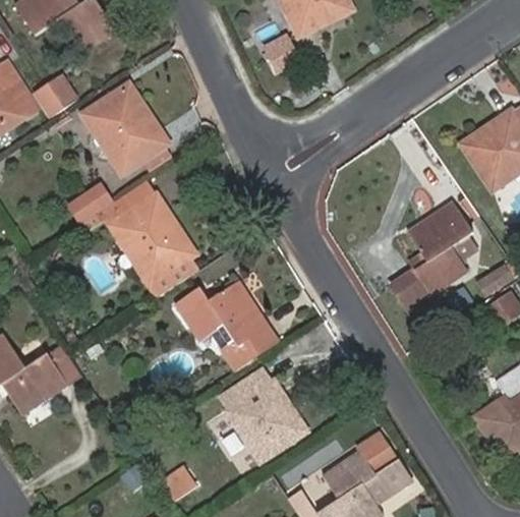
[(76,54),(115,30),(97,0),(85,0),(79,4),(76,0),(20,0),(16,3),(35,34),(56,20),(76,54)]
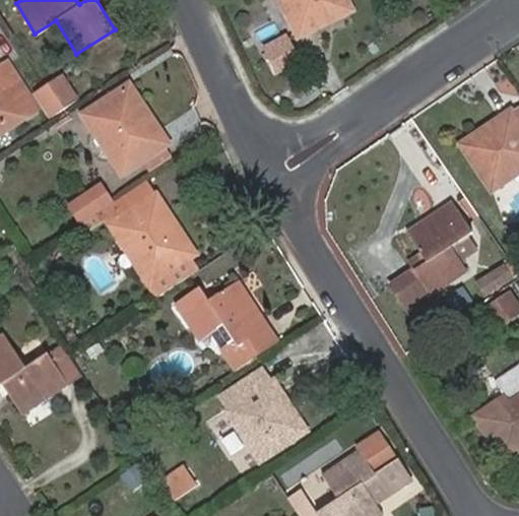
[(280,0),(297,35),(351,7),(347,0),(280,0)]
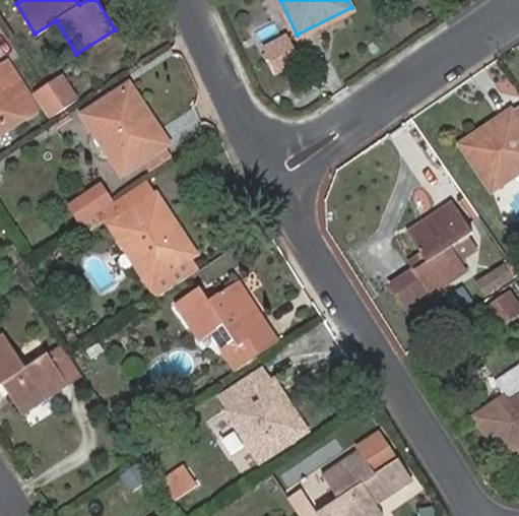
[(9,124),(37,105),(7,60),(0,64),(0,122),(6,119),(9,124)]
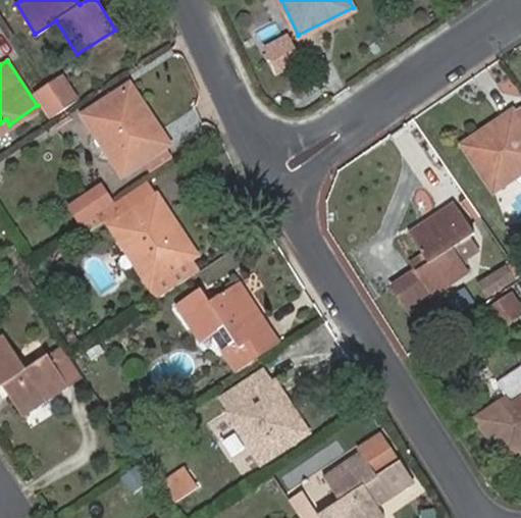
[(65,105),(76,97),(62,73),(50,82),(65,105)]
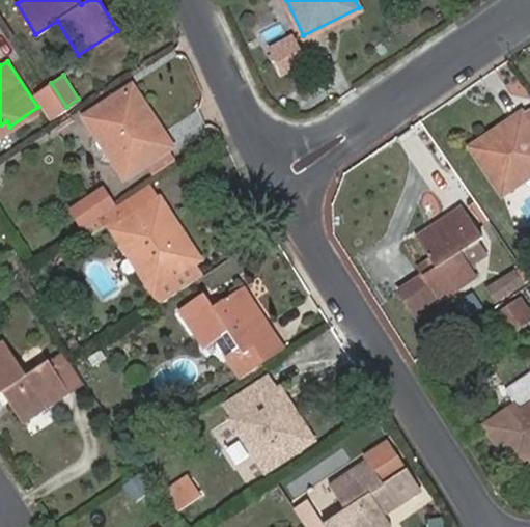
[(52,116),(66,107),(51,83),(37,92),(52,116)]
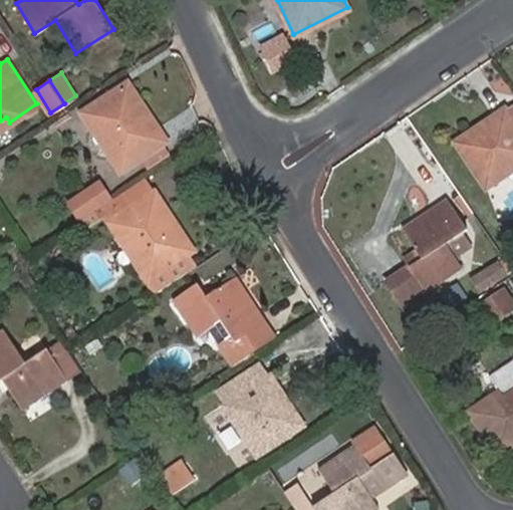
[(119,170),(165,140),(127,82),(81,111),(92,128),(98,123),(116,153),(110,156),(119,170)]
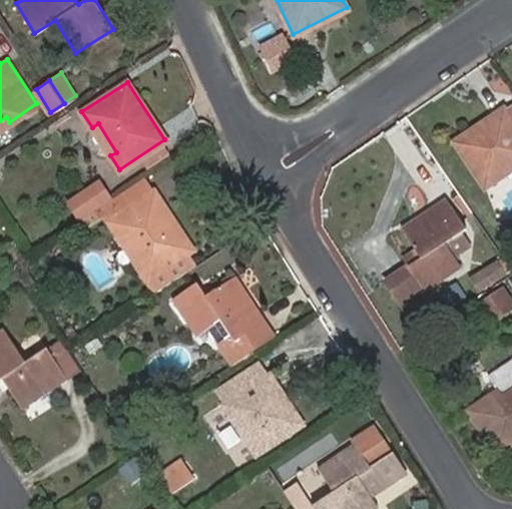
[(511,97),(503,103),(511,116),(511,97)]
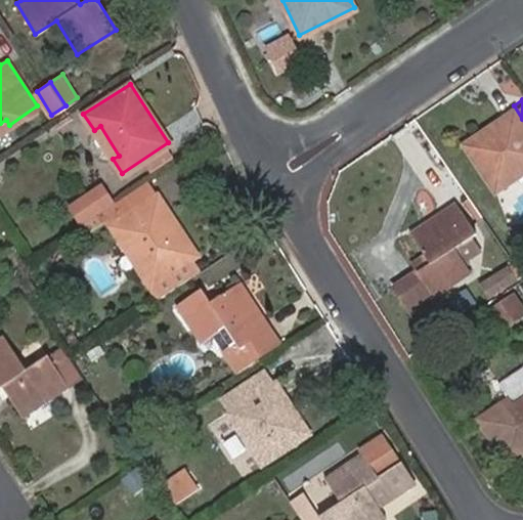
[(522,163),(522,119),(514,105),(464,139),(496,189),(514,177),(511,172),(522,163)]
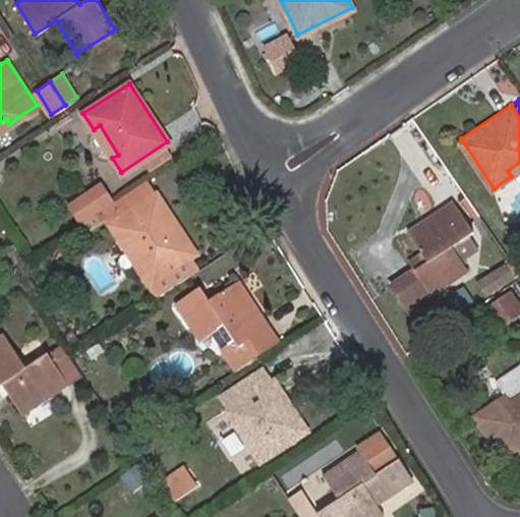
[(94,129),(112,158),(118,155),(100,125),(94,129)]
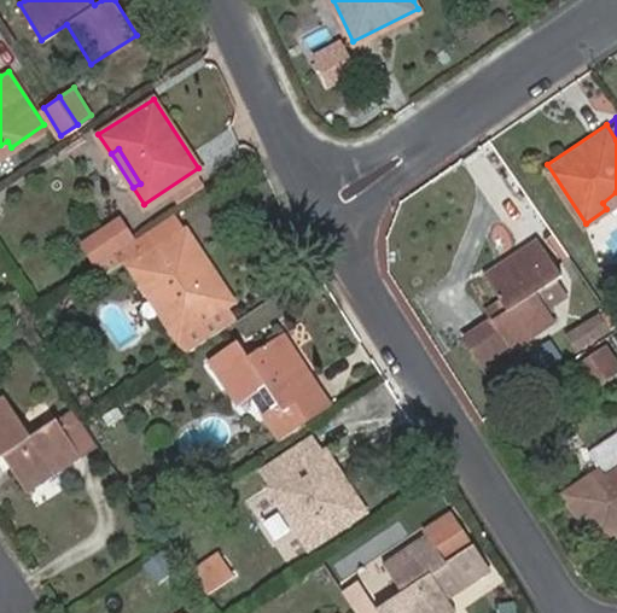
[(131,258),(133,262),(181,229),(173,215),(137,241),(105,263),(110,274),(131,258)]
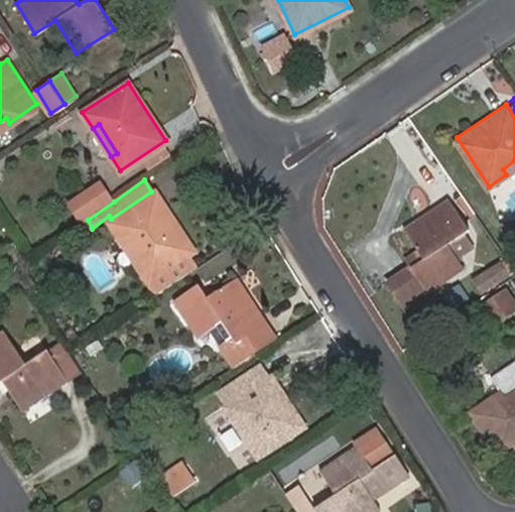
[(81,225),(88,220),(114,202),(103,184),(71,208),(81,225)]
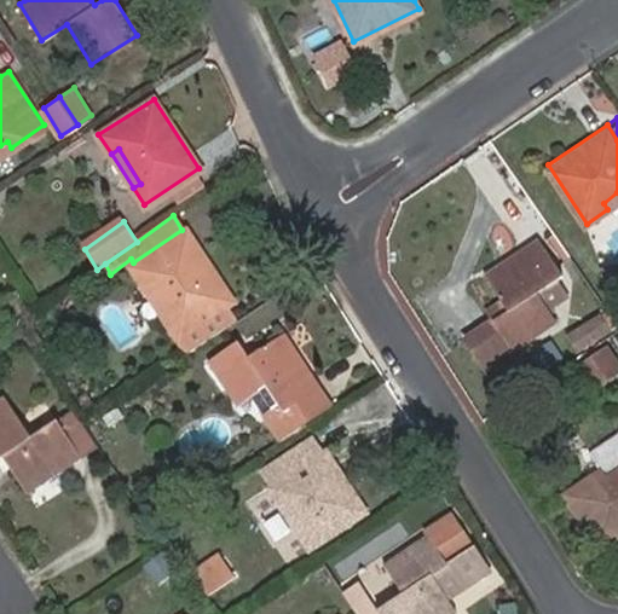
[(225,306),(231,300),(186,226),(182,230),(133,262),(131,264),(142,282),(148,278),(169,314),(166,317),(186,351),(234,320),(225,306)]
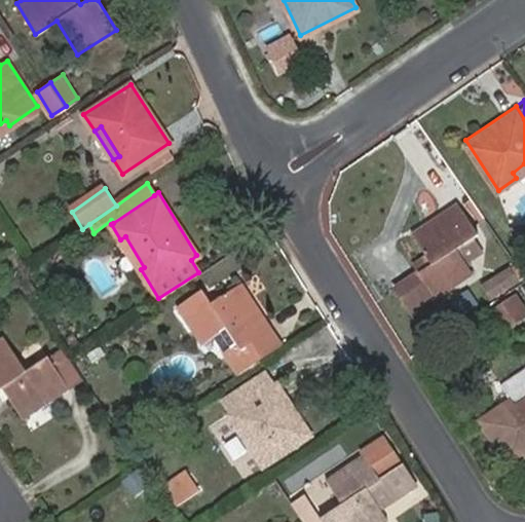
[(473,272),(455,246),(477,231),(457,200),(411,231),(432,262),(399,284),(415,310),(473,272)]
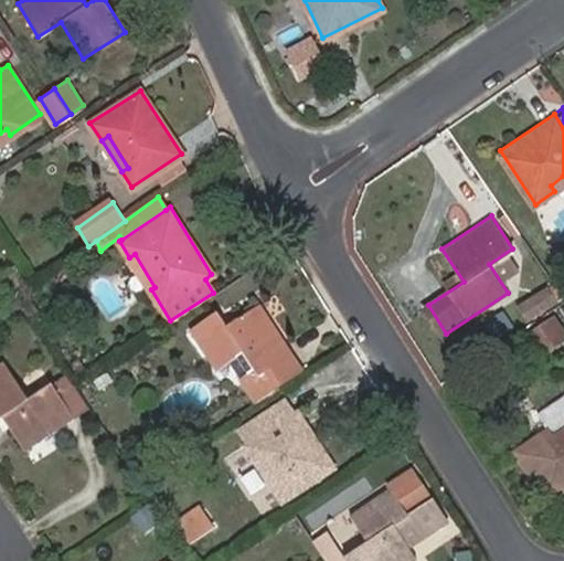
[(550,254),(563,251),(563,236),(546,241),(550,254)]
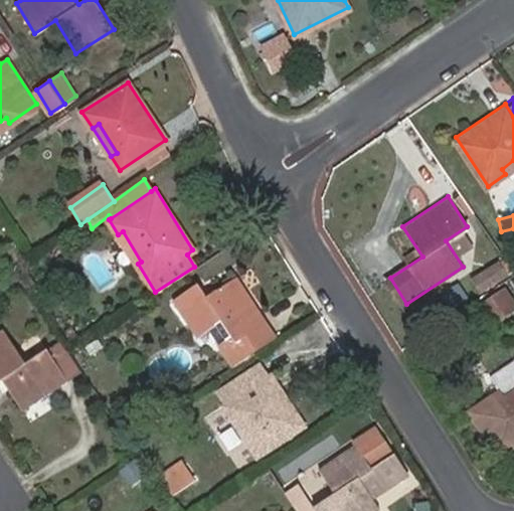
[(138,264),(141,262),(123,231),(118,234),(136,265),(138,264)]
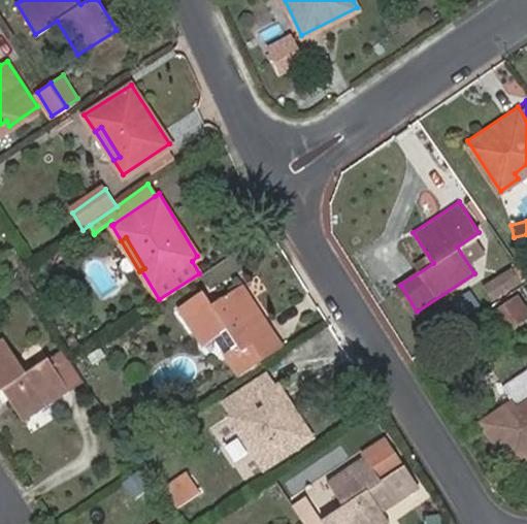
[(503,297),(522,285),(526,281),(526,270),(523,265),(494,285),(503,297)]
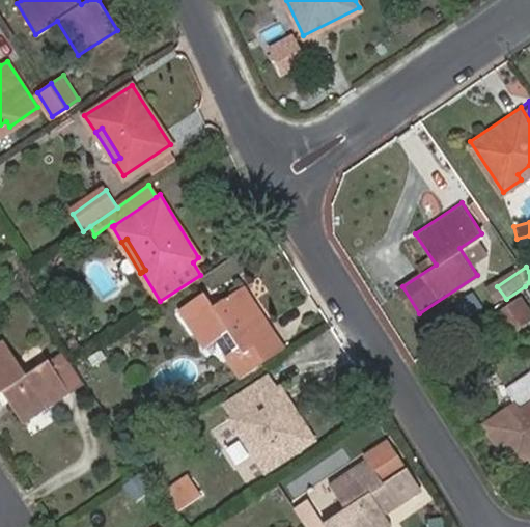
[(247,348),(273,331),(244,284),(212,305),(203,292),(179,307),(203,344),(216,337),(228,329),(239,345),(225,354),(240,377),(257,364),(247,348)]
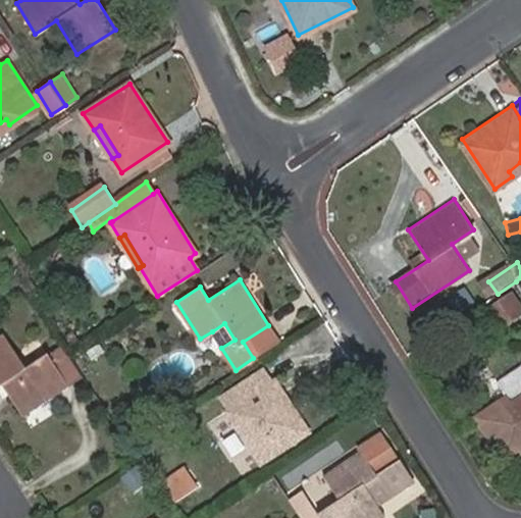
[(500,322),(520,307),(520,303),(513,291),(489,306),(500,322)]
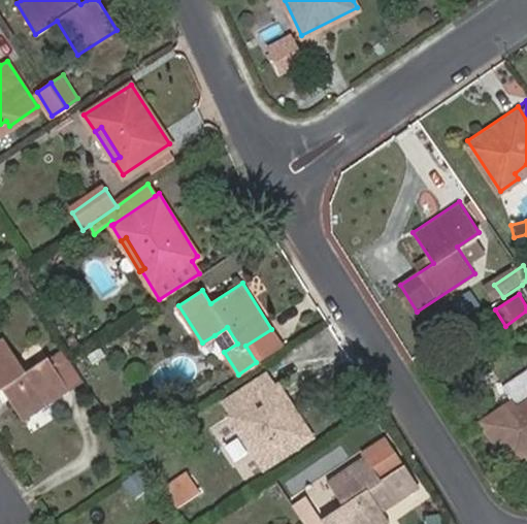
[(215,335),(224,352),(237,344),(227,327),(215,335)]
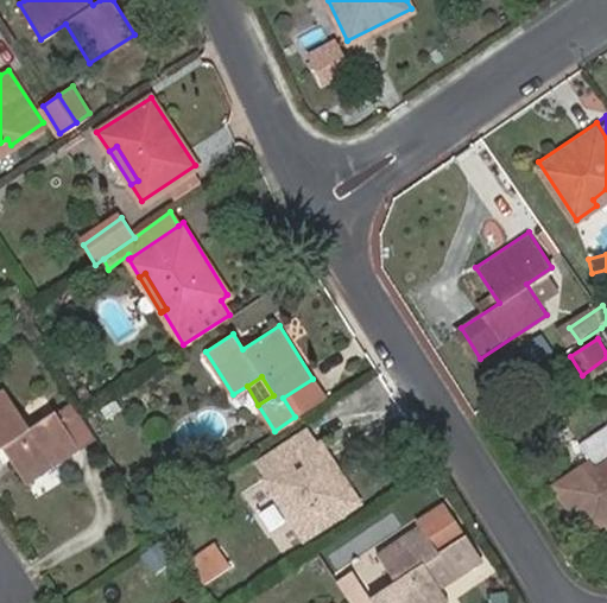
[(295,417),(324,397),(313,379),(283,398),(295,417)]
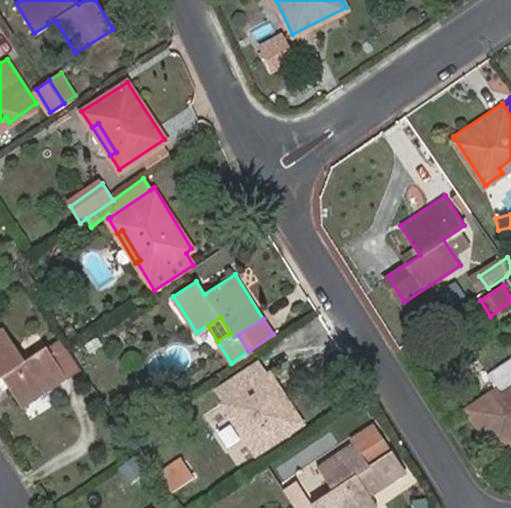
[(20,405),(64,375),(45,346),(25,360),(3,327),(0,328),(0,376),(1,376),(20,405)]
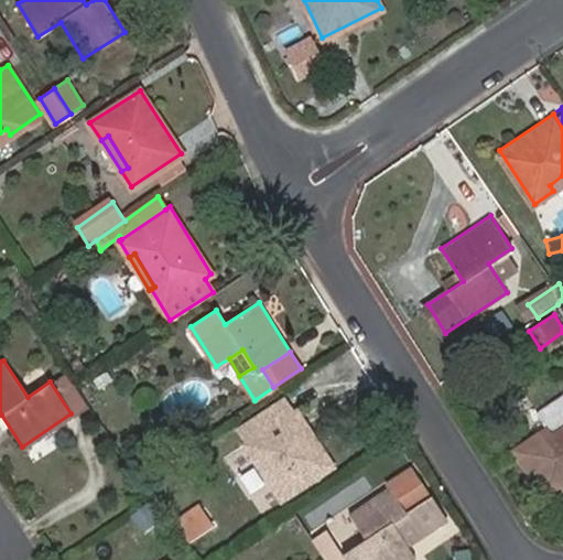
[(71,413),(85,404),(72,385),(64,372),(50,381),(71,413)]
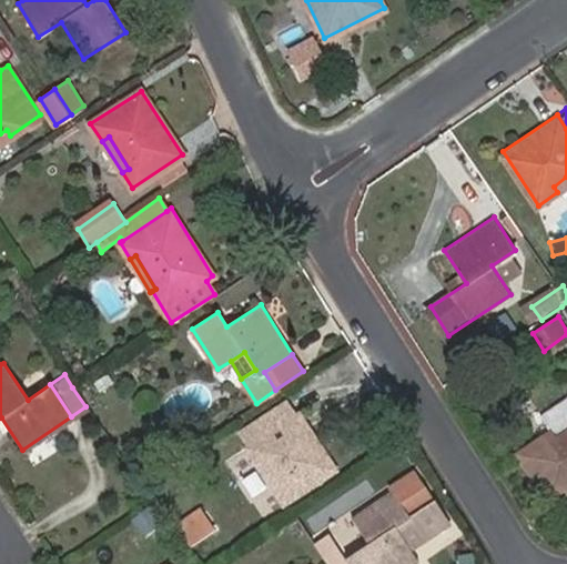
[(283,398),(238,427),(247,445),(294,415),(283,398)]
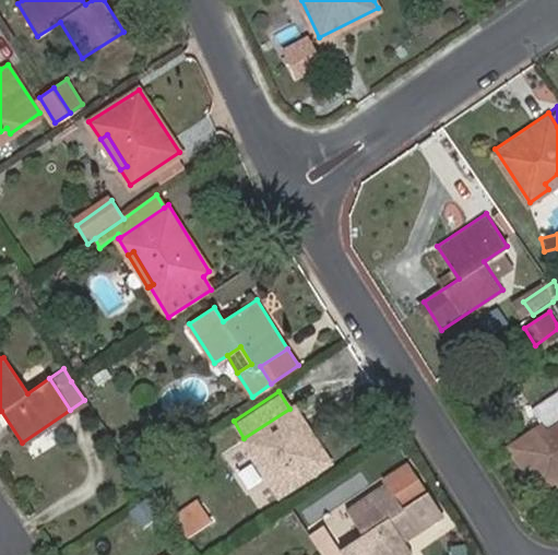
[(280,495),(329,461),(294,406),(289,409),(244,438),(242,439),(253,458),(260,455),(272,475),(269,479),(280,495)]
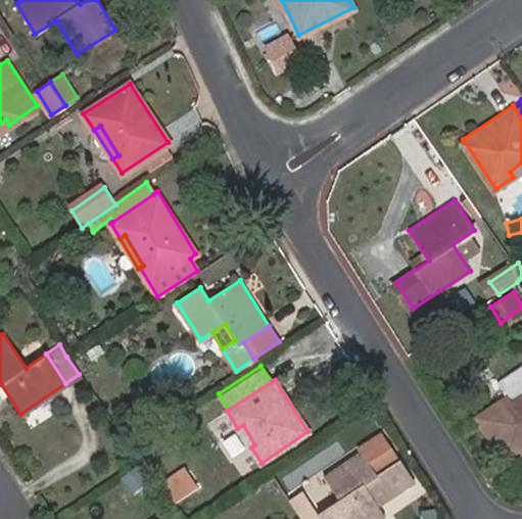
[(521,384),(509,393),(512,398),(521,391),(521,384)]
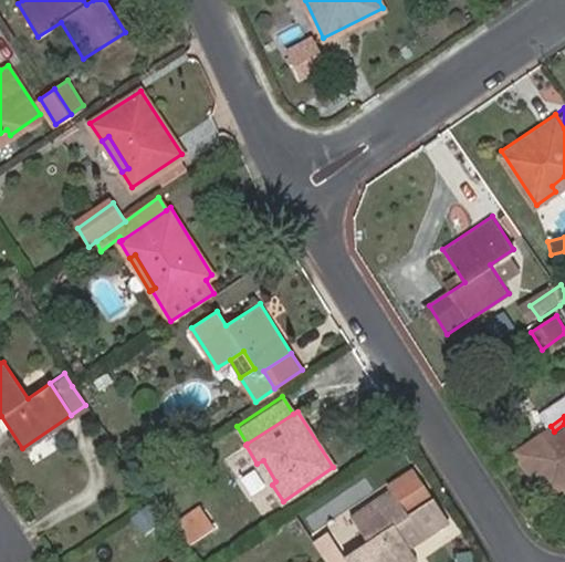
[(533,438),(564,487),(564,424),(554,432),(551,426),(533,438)]
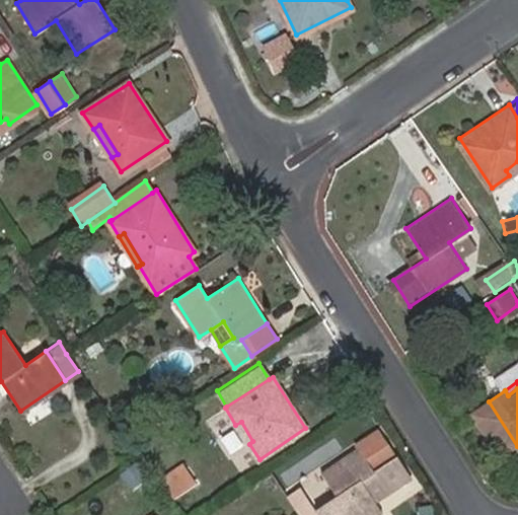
[(371,514),(378,510),(367,491),(360,481),(372,472),(373,474),(394,459),(376,432),(355,446),(357,450),(322,471),(337,496),(317,510),(319,514),(371,514)]
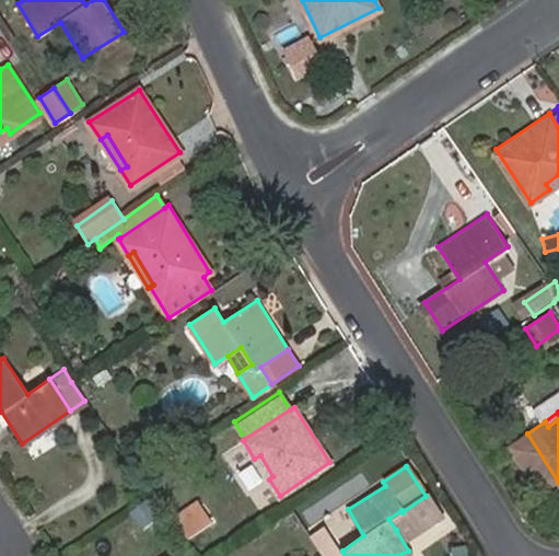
[(173,513),(184,530),(207,514),(197,498),(173,513)]
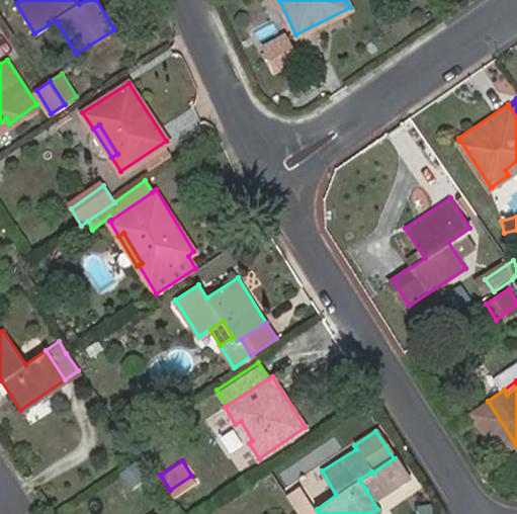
[(366,490),(377,482),(372,474),(371,472),(359,480),(366,490)]
